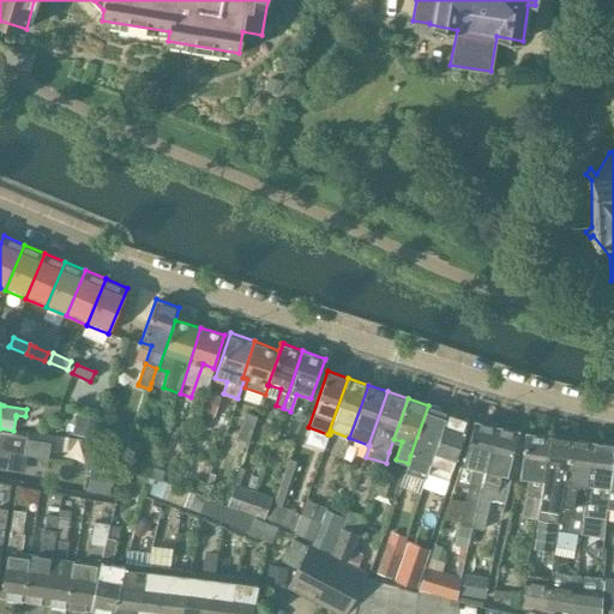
[(408,463),(404,473),(423,479),(425,480),(427,474),(426,473),(429,462),(447,413),(440,410),(438,409),(433,407),(429,407),(428,405),(410,456),(408,463)]
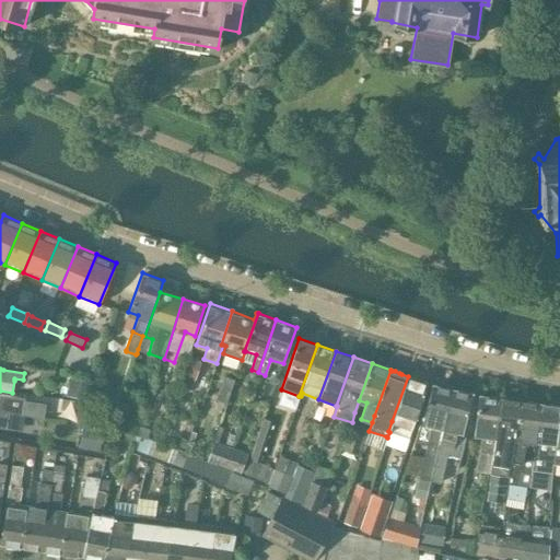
[(224,375),(216,399),(226,404),(235,380),(224,375)]
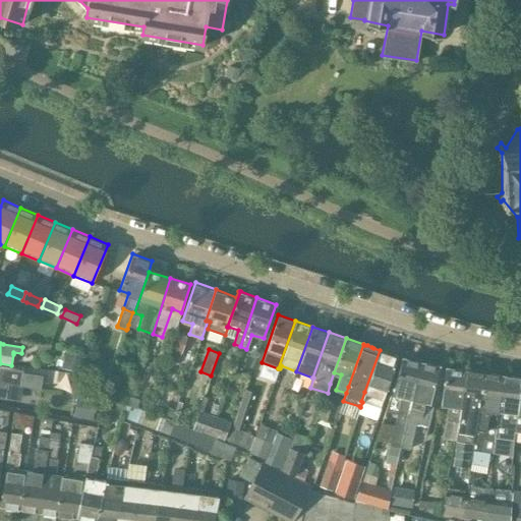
[(61,367),(83,371),(88,355),(64,350),(61,367)]
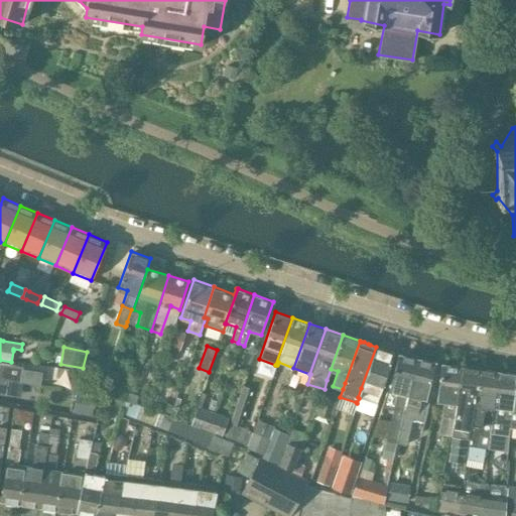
[(361,388),(358,397),(359,398),(376,404),(380,395),(393,354),(376,347),(361,388)]
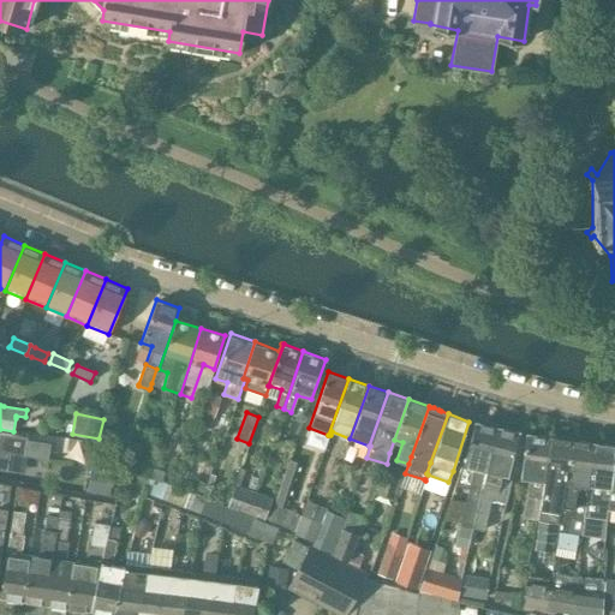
[(461,464),(455,485),(470,488),(460,524),(472,527),(497,427),(475,422),(464,465),(461,464)]
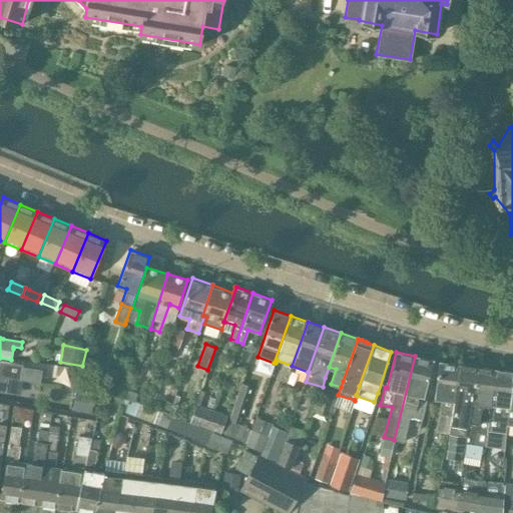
[(433,361),(415,356),(394,440),(404,442),(410,417),(422,420),(427,397),(424,396),(433,361)]
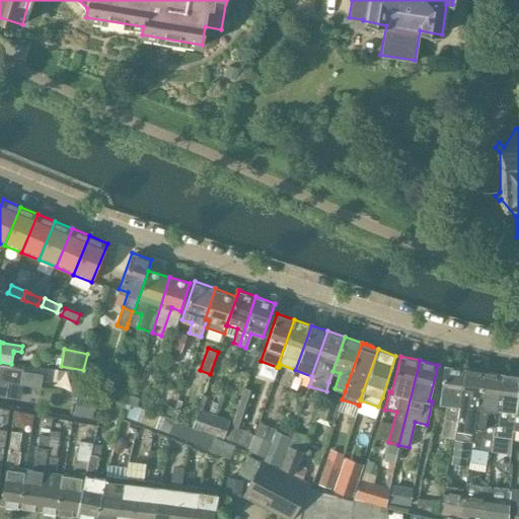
[(0,381),(8,383),(8,382),(20,384),(23,369),(0,365),(0,381)]
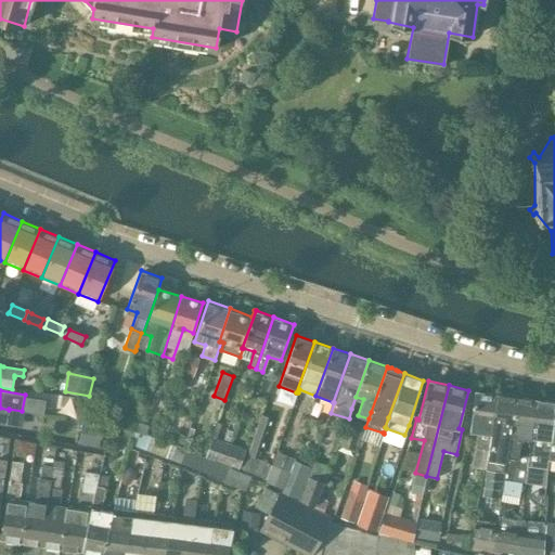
[(475,391),(470,429),(477,430),(470,467),(485,470),(485,468),(486,468),(495,395),(475,391)]
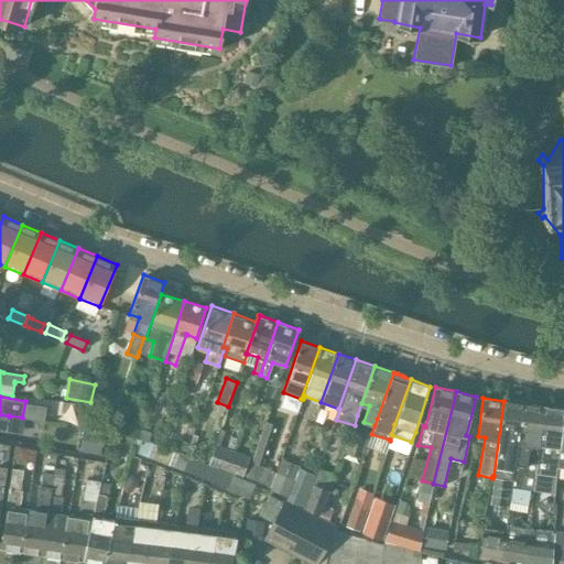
[(503,401),(494,476),(512,478),(513,478),(524,403),(503,401)]
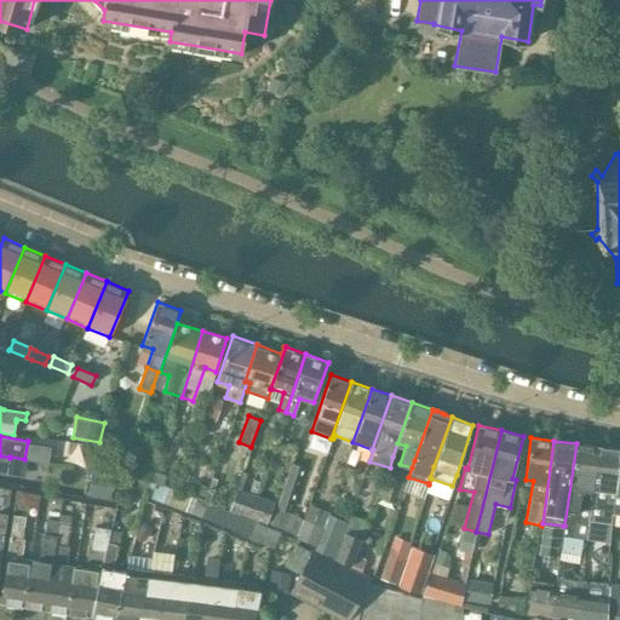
[(563,535),(561,554),(580,556),(583,539),(585,539),(587,521),(598,446),(577,443),(564,526),(563,526),(562,527),(562,535),(563,535)]
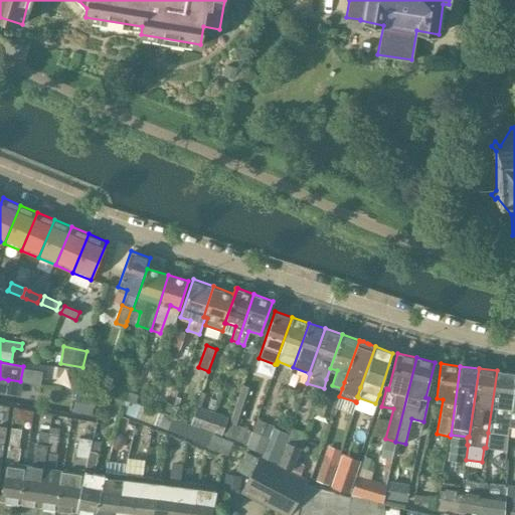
[(497,370),(488,433),(508,436),(509,427),(508,427),(514,373),(497,370)]
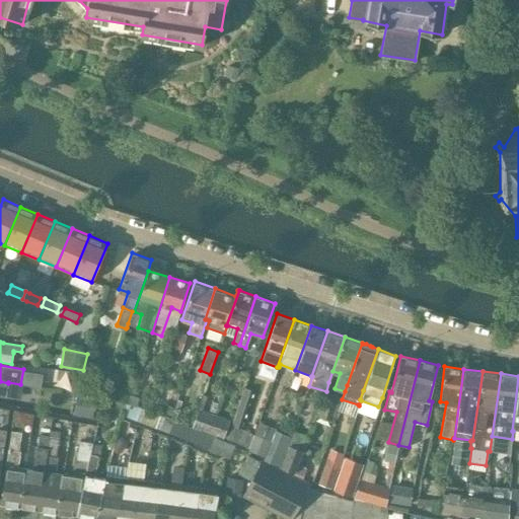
[(112,396),(123,401),(127,392),(115,387),(112,396)]
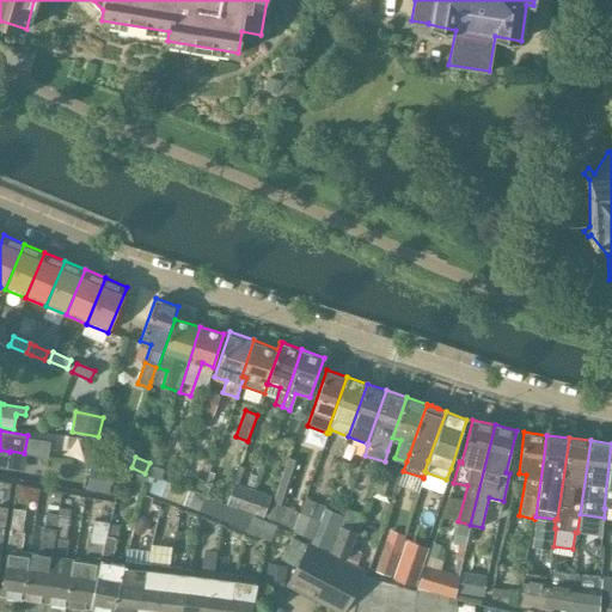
[(283,505),(293,479),(299,464),(288,459),(273,501),(283,505)]
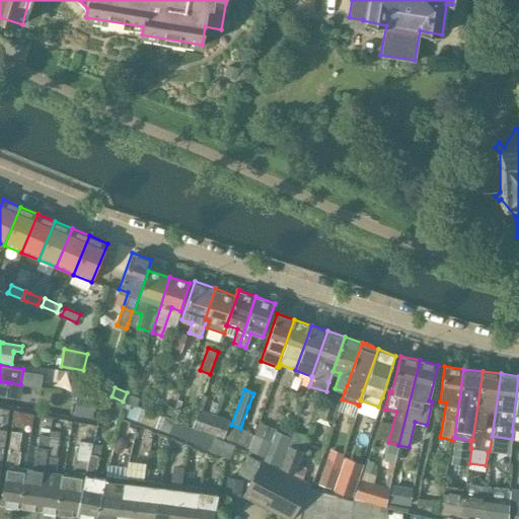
[(318,417),(332,423),(343,397),(327,391),(318,417)]
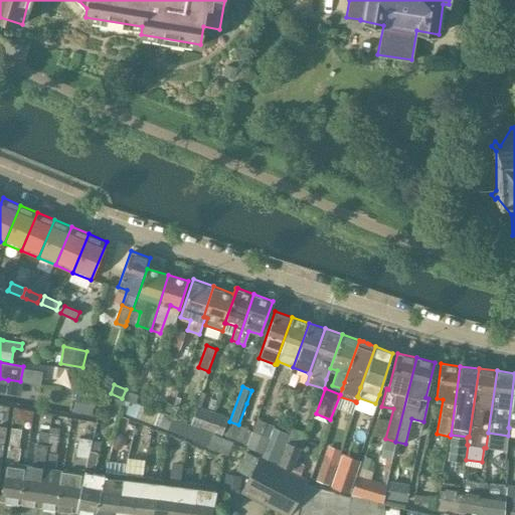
[(125,399),(128,400),(135,403),(138,394),(131,391),(126,389),(122,398),(125,399)]
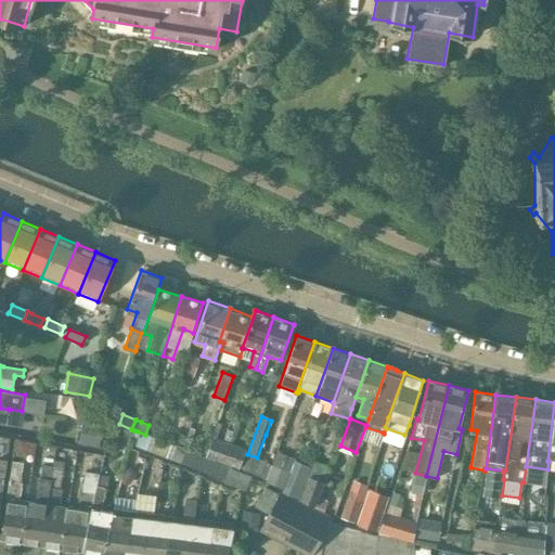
[(82,421),(78,444),(99,449),(103,425),(82,421)]
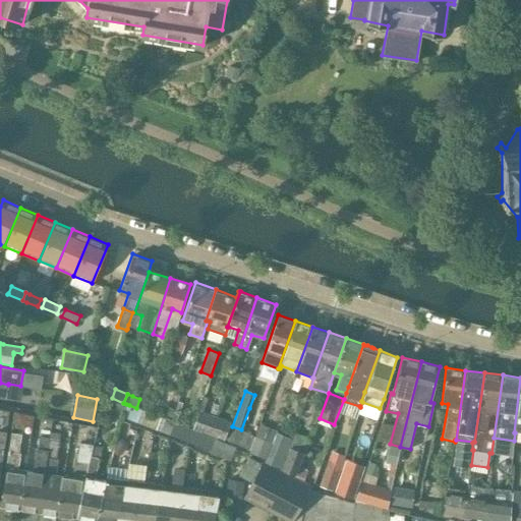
[(136,408),(129,405),(126,404),(121,416),(137,422),(141,410),(136,408)]
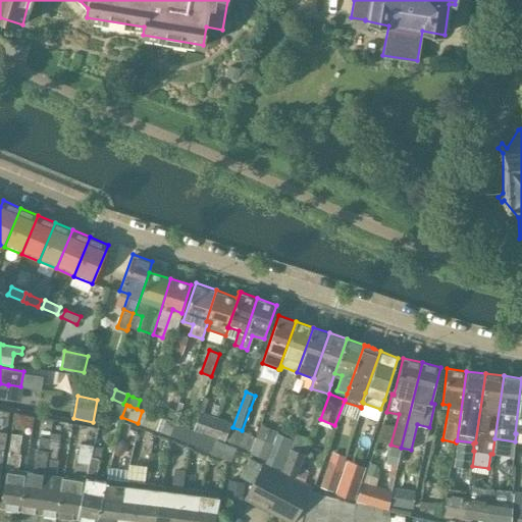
[(158,417),(142,411),(138,423),(154,429),(158,417)]
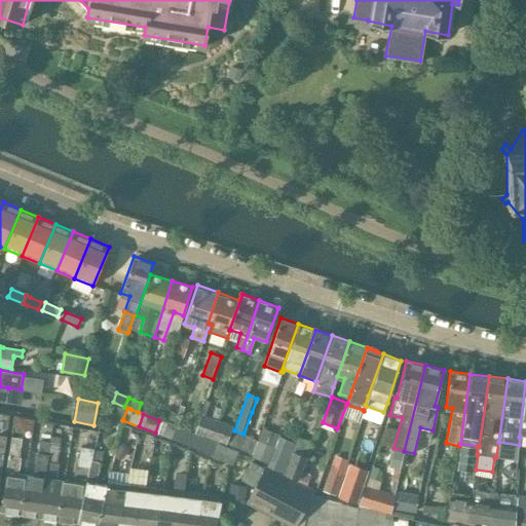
[(195,431),(214,438),(219,420),(200,414),(195,431)]
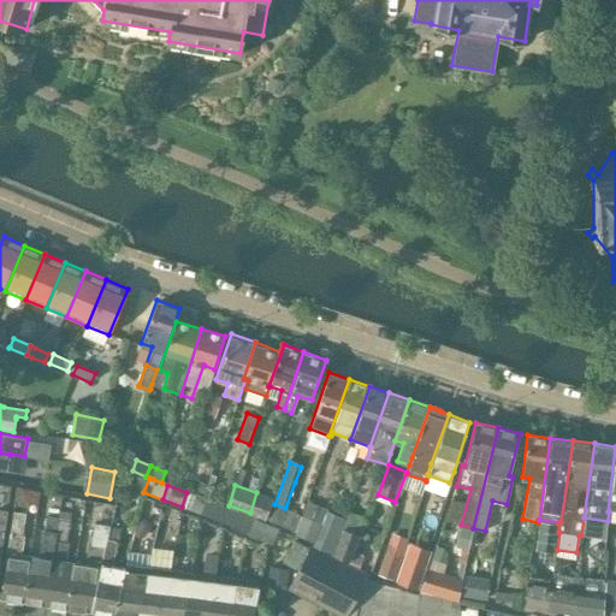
[(208,501),(187,492),(182,507),(202,515),(208,501)]
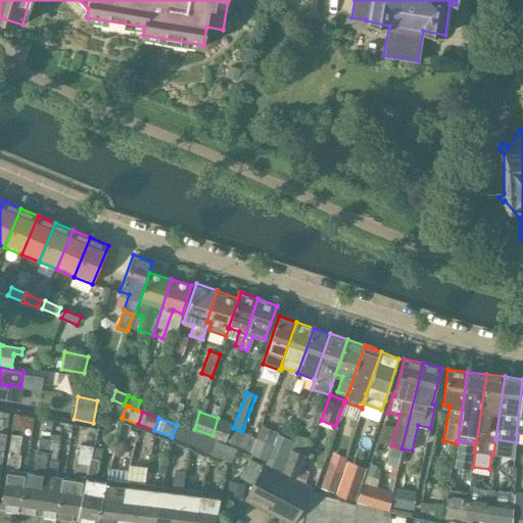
[(226,439),(232,422),(218,418),(212,435),(226,439)]
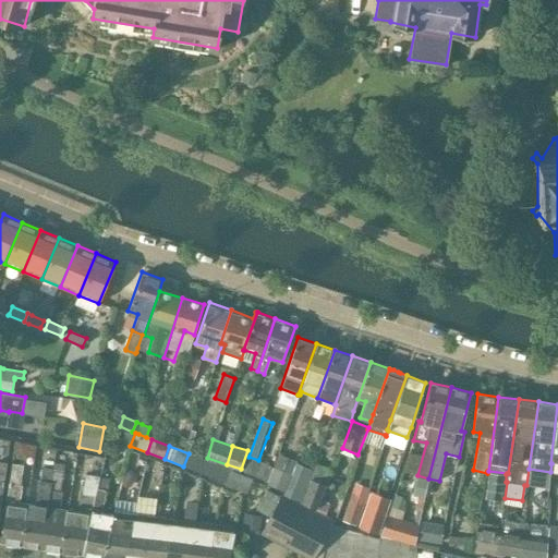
[(189,453),(183,466),(202,474),(207,461),(189,453)]
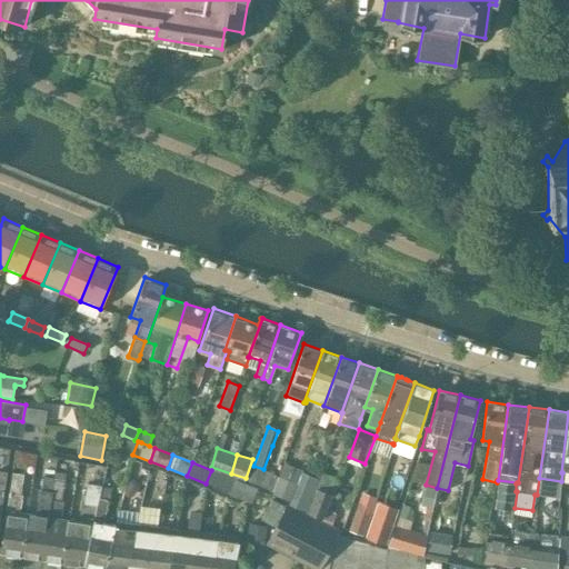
[(249,480),(270,491),(277,477),(255,467),(249,480)]
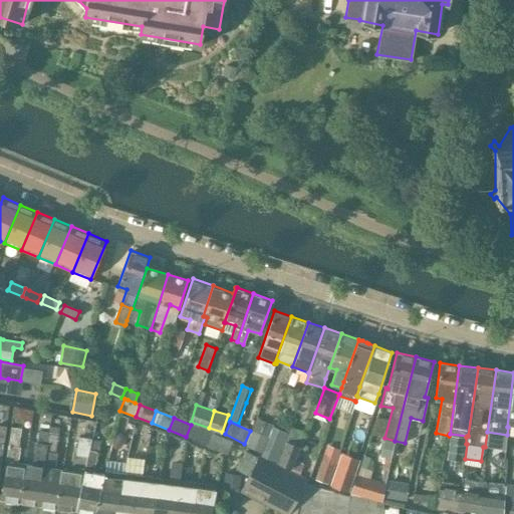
[(191,425),(186,437),(206,444),(207,445),(209,437),(211,433),(210,432),(191,425)]
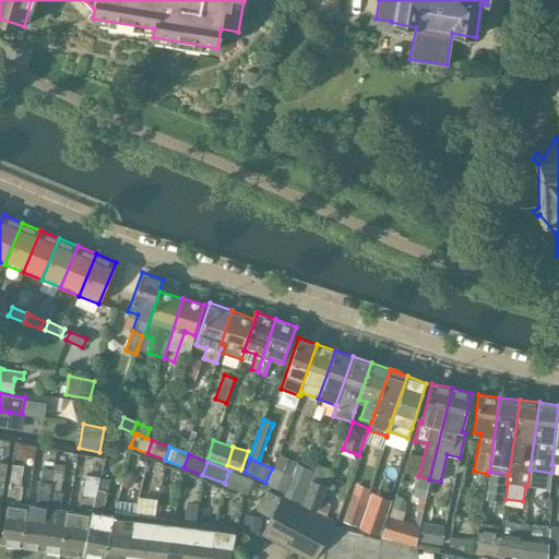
[(20,486),(23,466),(13,465),(10,484),(20,486)]
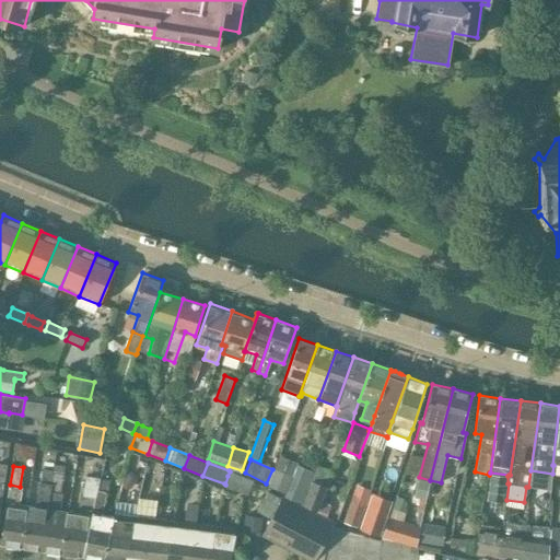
[(277,466),(268,485),(286,492),(292,473),(277,466)]
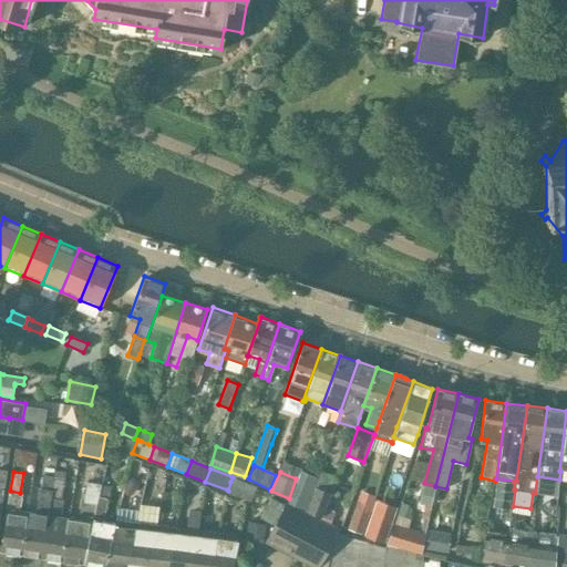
[(315,485),(305,509),(321,516),(337,477),(320,472),(317,481),(315,485)]
